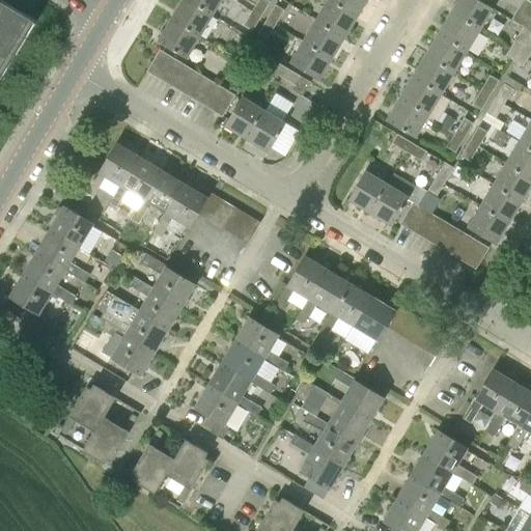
[(0,0),(0,67),(31,18),(2,0),(0,0)]
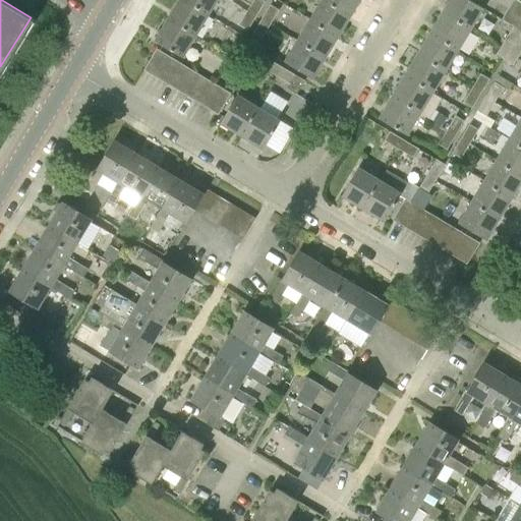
[(178,0),(167,18),(196,36),(209,16),(182,0),(178,0)]
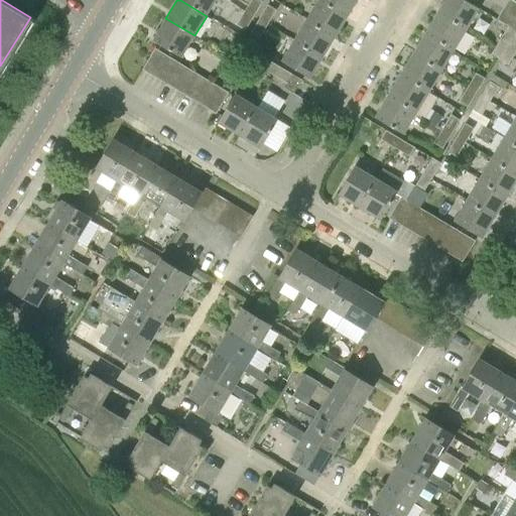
[(180,0),(207,16),(216,0),(180,0)]
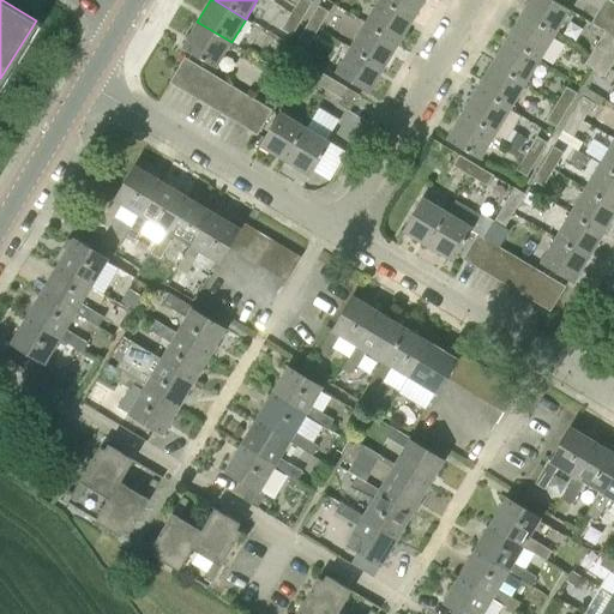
[(299,0),(292,13),(302,19),(312,2),(308,0),(299,0)]
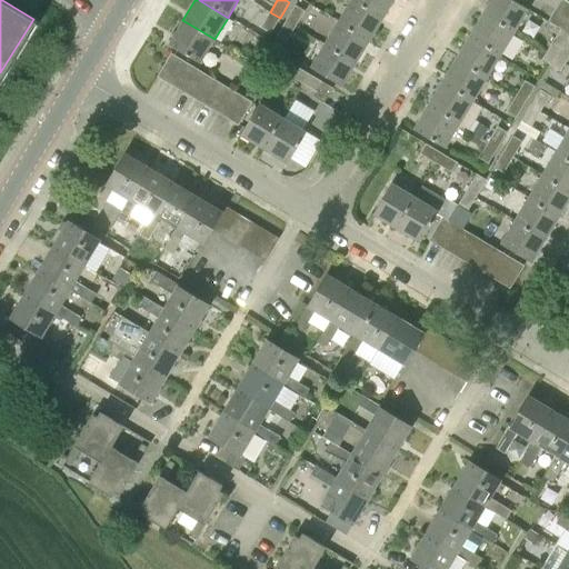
[(350,0),(338,21),(369,40),(383,17),(355,0),(350,0)]
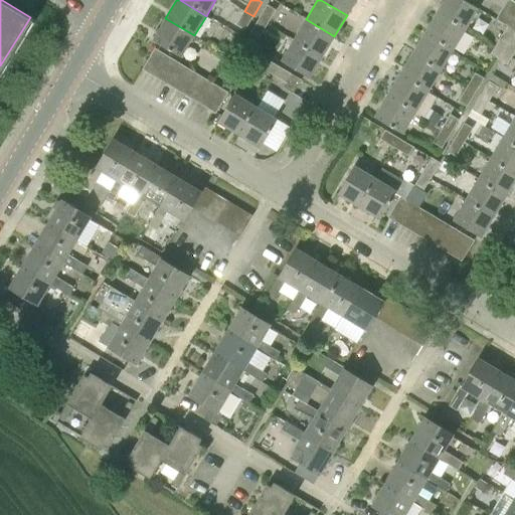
[(321,0),(347,15),(355,0),(321,0)]
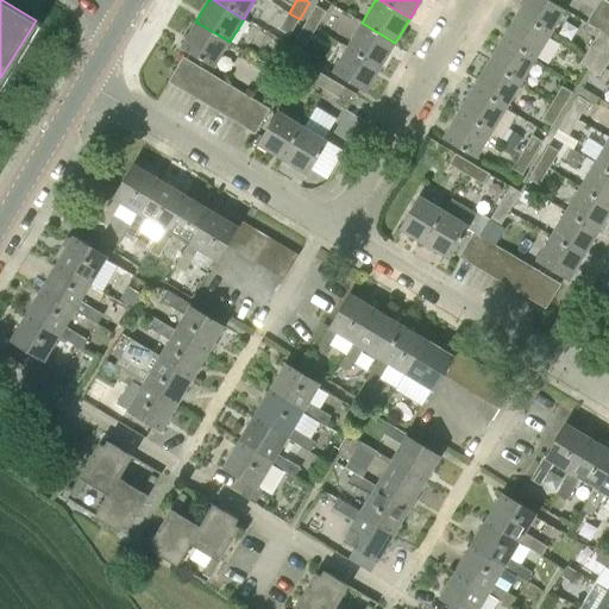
[(525,0),(516,14),(550,35),(565,10),(547,0),(525,0)]
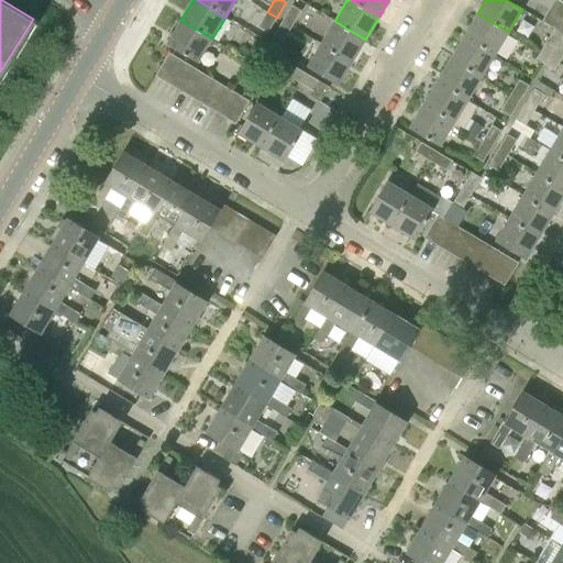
[(562,18),(562,2),(558,0),(554,0),(549,10),(562,18)]
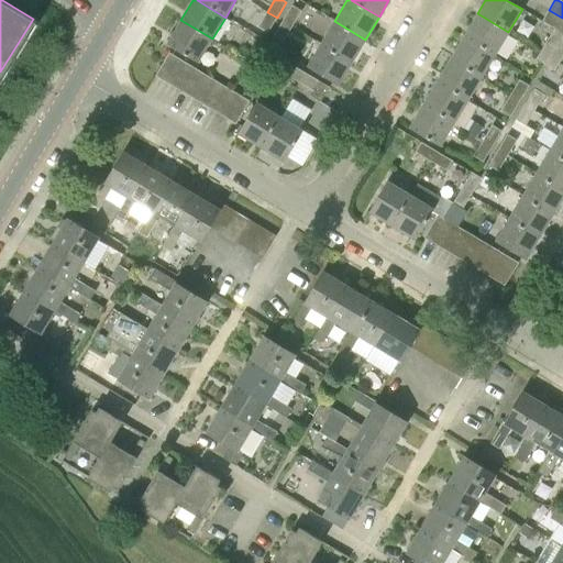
[(283,21),(291,26),(301,11),(291,6),(283,21)]
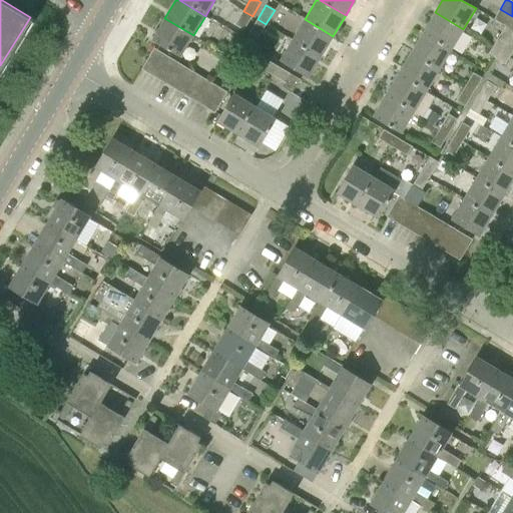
[(505,26),(512,31),(512,16),(500,9),(494,19),(505,26)]
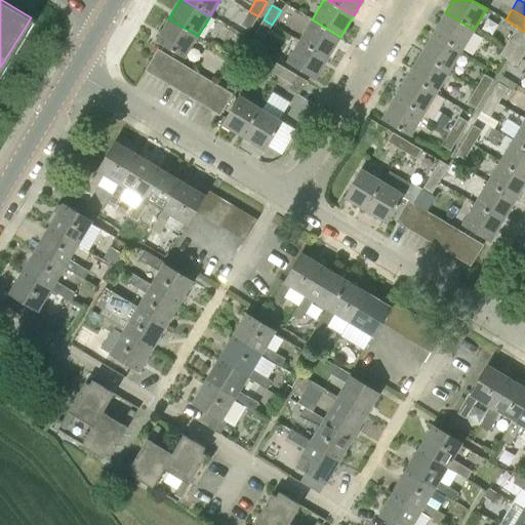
[(241,26),(249,31),(258,16),(249,11),(241,26)]
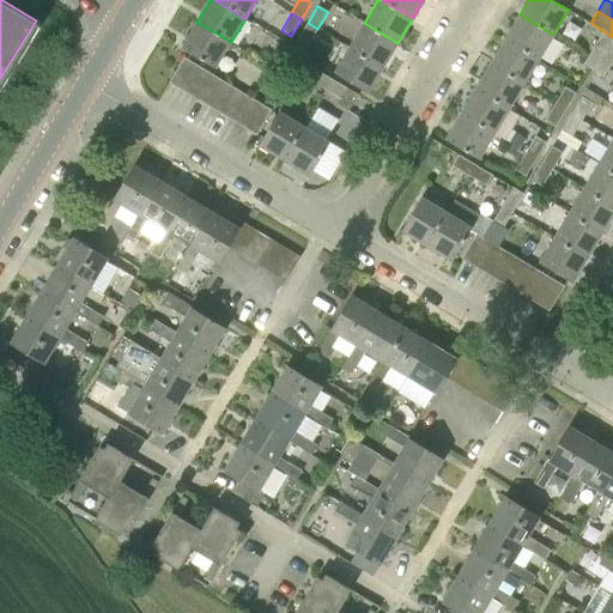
[(505,40),(539,60),(553,35),(520,14),(505,40)]
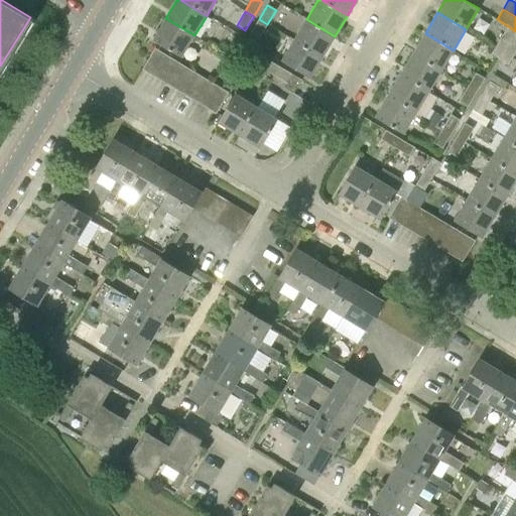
[(153,40),(181,57),(195,35),(165,18),(153,40)]
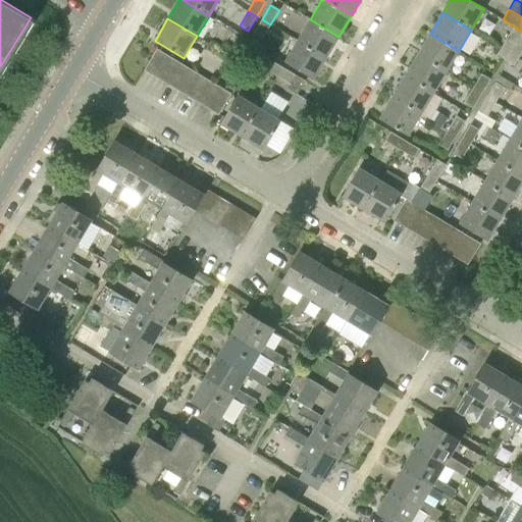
[(254,34),(262,39),(270,24),(262,19),(254,34)]
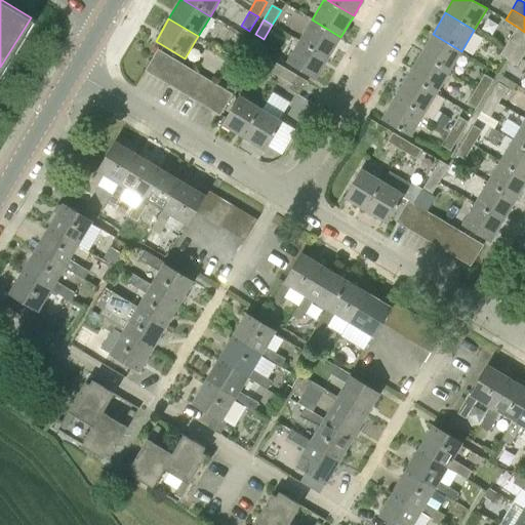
[(312,19),(299,41),(328,58),(340,37),(312,19)]
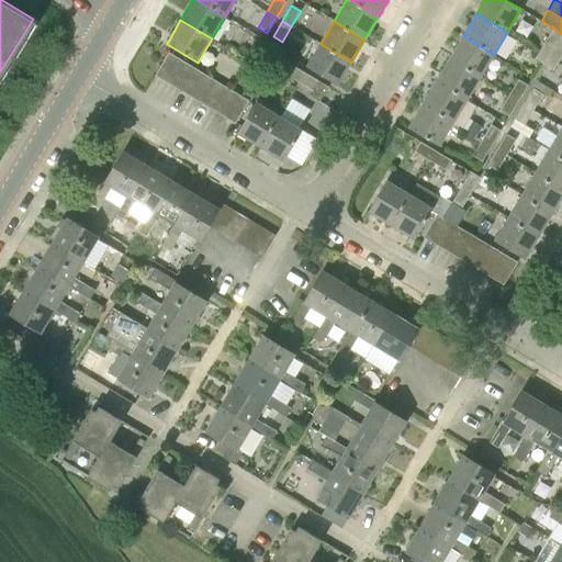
[(561,34),(553,29),(540,52),(549,57),(561,34)]
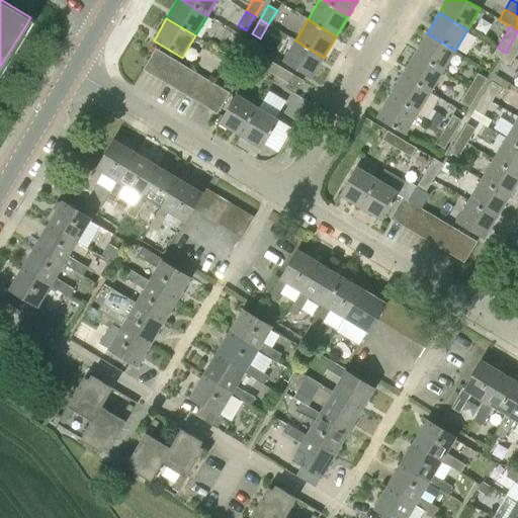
[(517,51),(517,31),(506,53),(514,58),(517,51)]
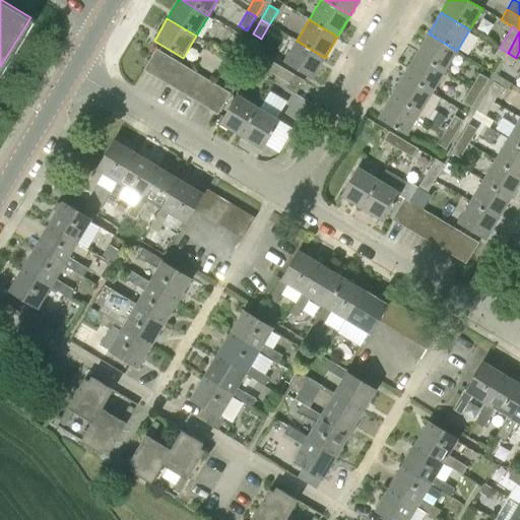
[(415,55),(445,72),(457,51),(429,34),(415,55)]
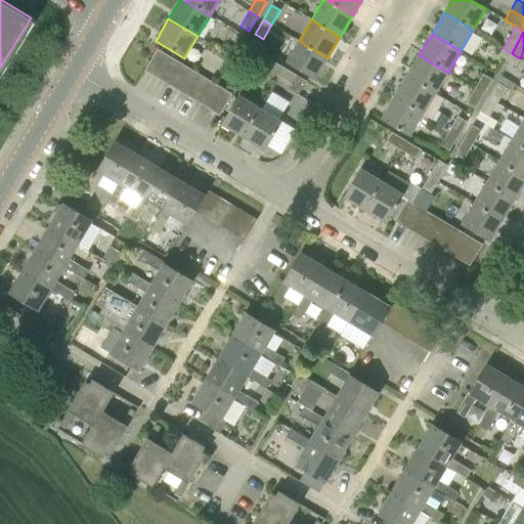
[(328,58),(299,41),(286,62),(315,80),(328,58)]
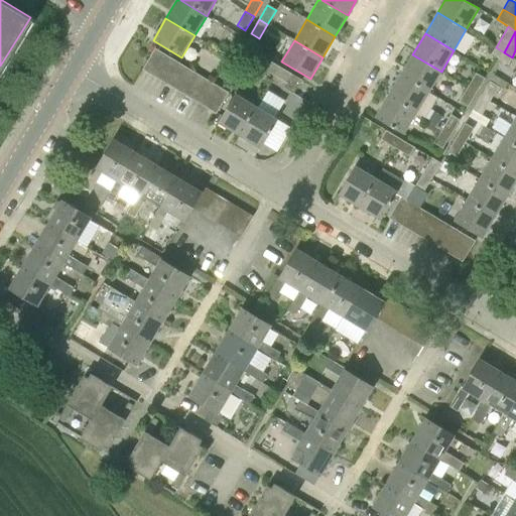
[(230,56),(239,61),(247,47),(239,42),(230,56)]
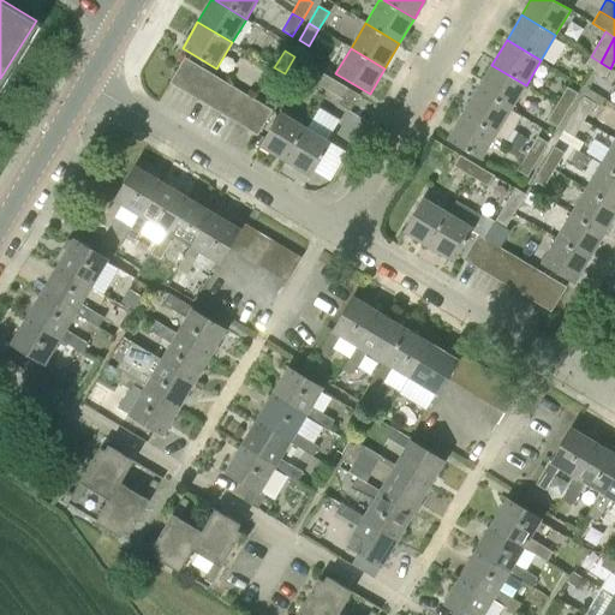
[(596,71),(601,63),(591,57),(585,65),(596,71)]
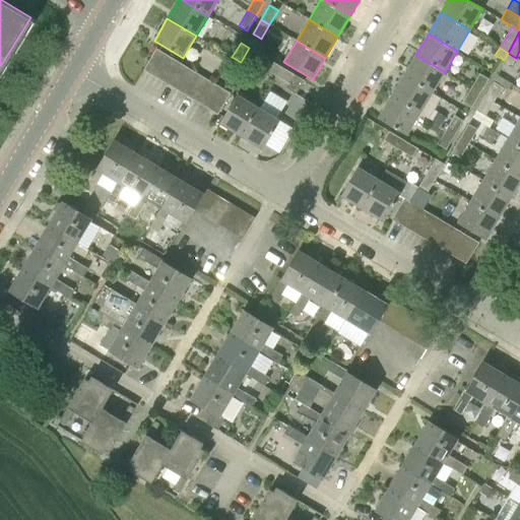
[(144,70),(154,76),(168,56),(157,50),(144,70)]
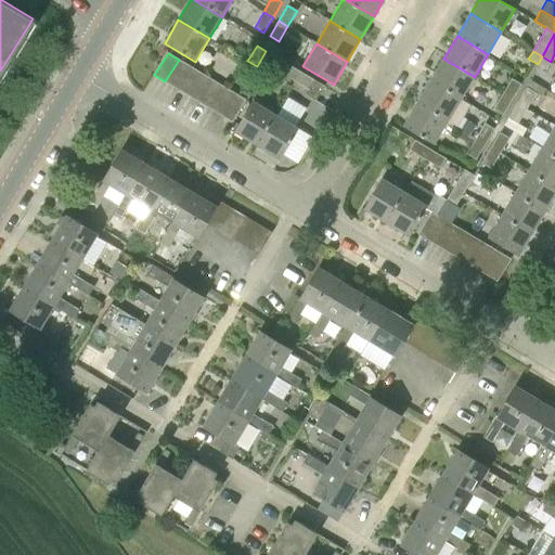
[(542,56),(538,64),(546,69),(551,62),(542,56)]
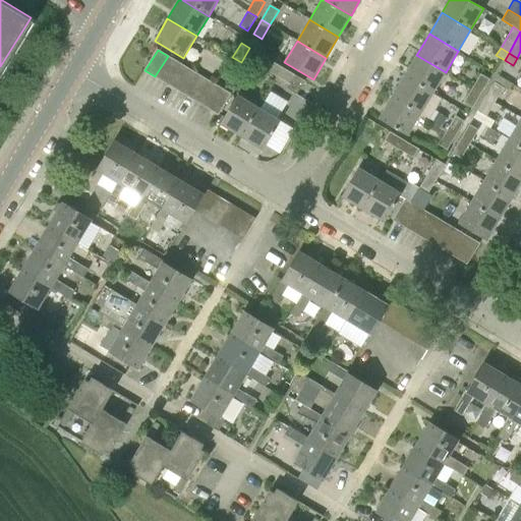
[(404,75),(432,93),(446,72),(416,55),(404,75)]
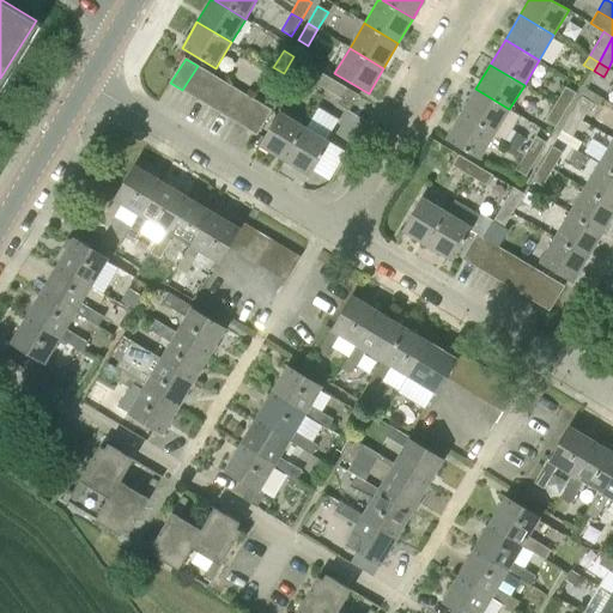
[(182,90),(195,97),(210,73),(198,66),(182,90)]
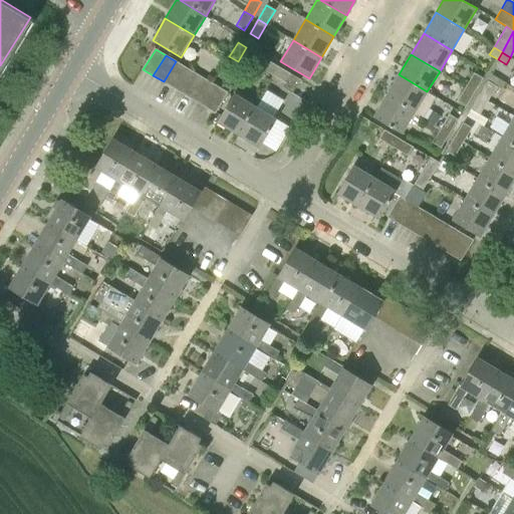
[(221,70),(229,75),(238,61),(229,56),(221,70)]
